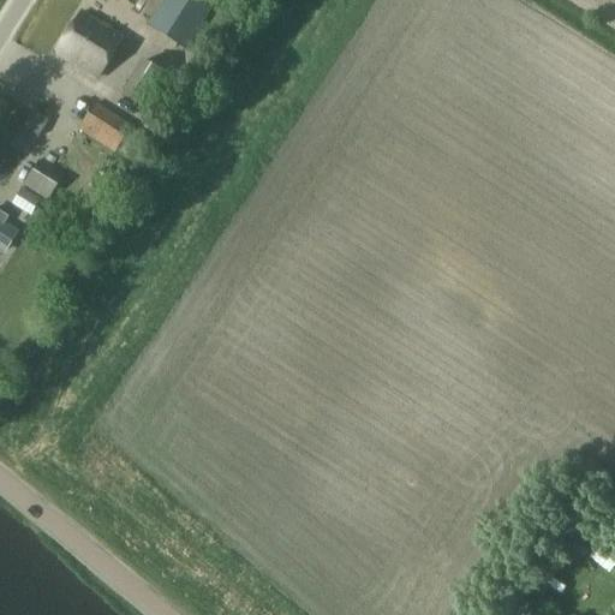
[(198,0),(162,0),(147,27),(185,51),(212,9),(198,0)]
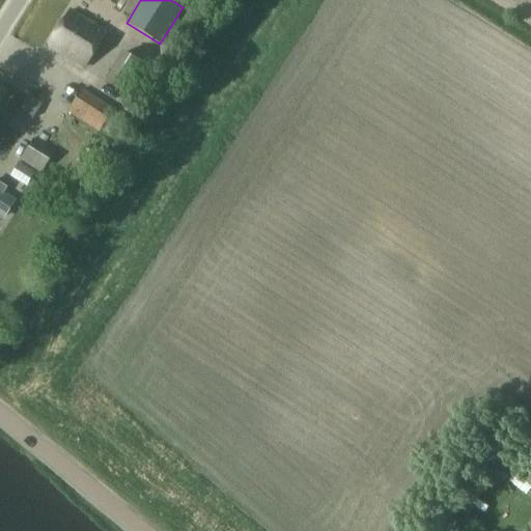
[(49,45),(84,66),(105,32),(70,10),(49,45)]
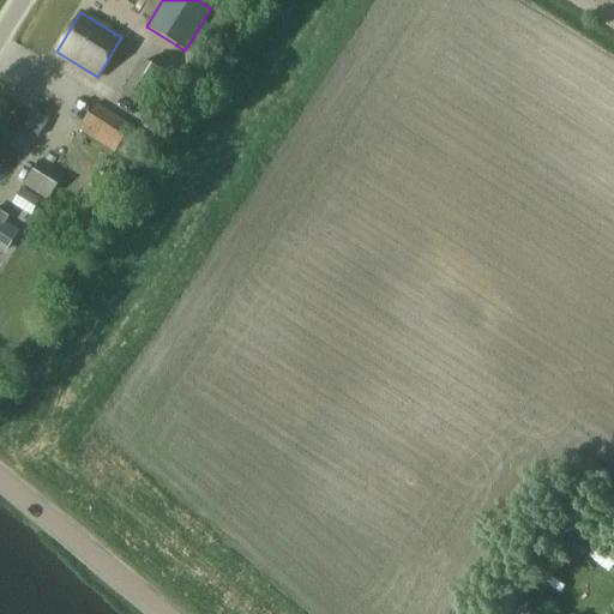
[(120,94),(145,112),(146,109),(157,115),(175,89),(164,82),(168,76),(142,59),(120,94)]
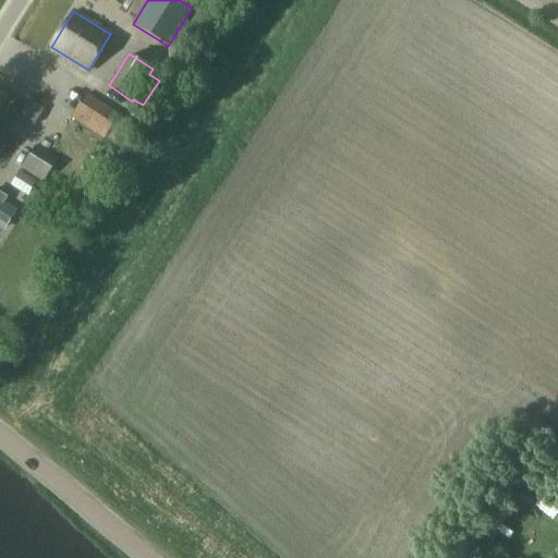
[(85,93),(70,118),(104,140),(119,114),(85,93)]
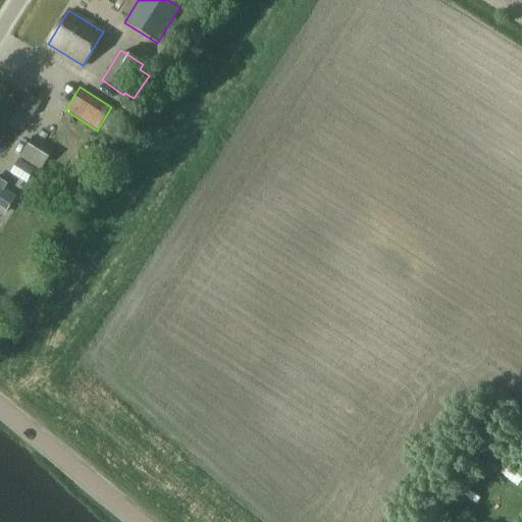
[(28,94),(18,108),(33,116),(42,103),(28,94)]
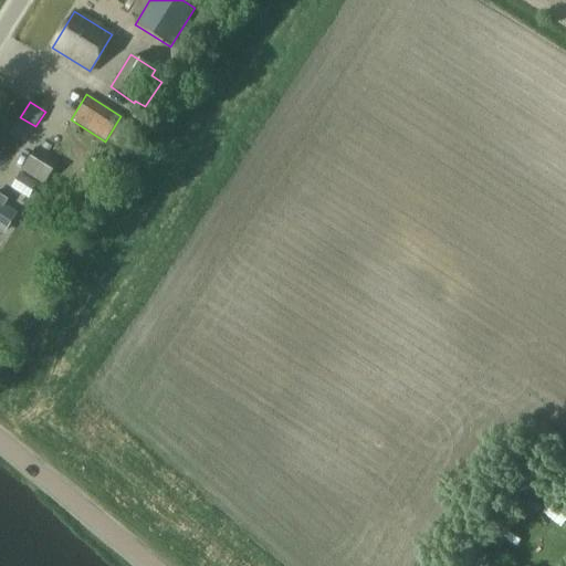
[(34,148),(20,171),(43,186),(58,163),(34,148)]
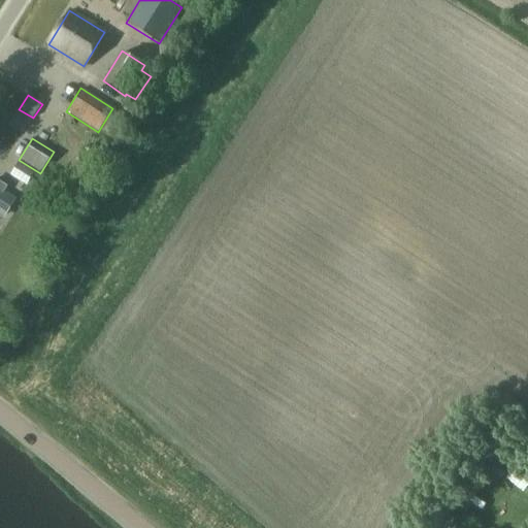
[(12,174),(26,184),(32,172),(19,164),(12,174)]
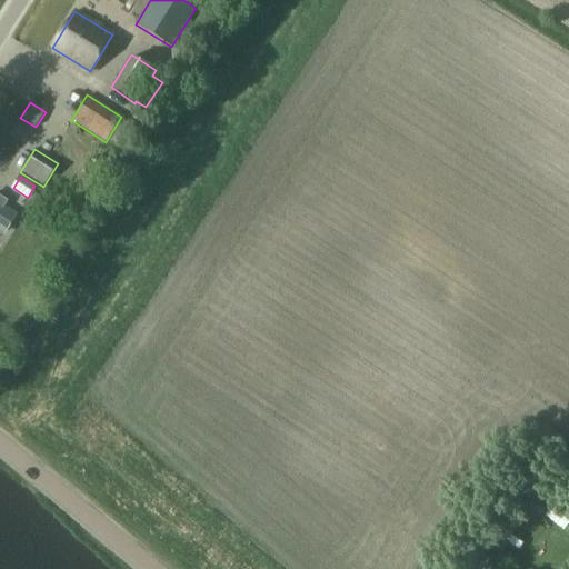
[(0,229),(5,232),(16,216),(0,205),(0,202),(2,199),(0,197),(0,229)]
